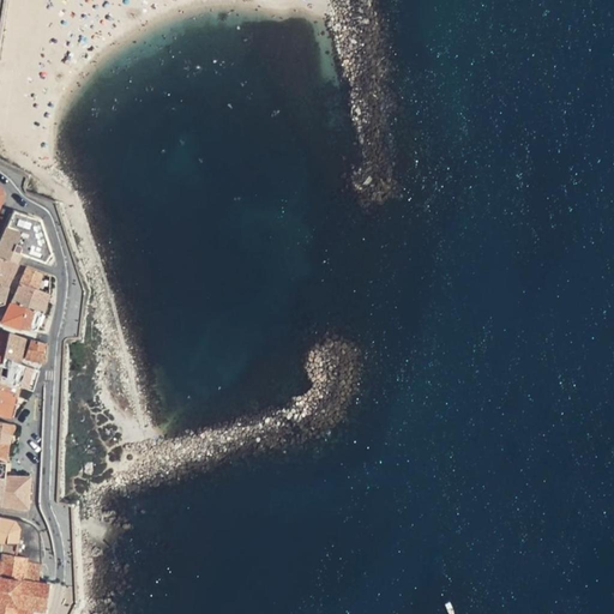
[(0,257),(16,264),(20,253),(44,262),(50,253),(40,218),(13,211),(0,241),(0,257)]
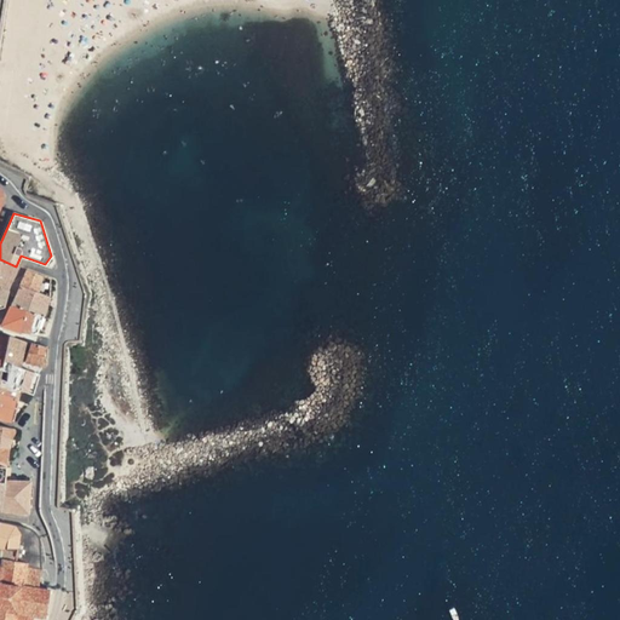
[(0,287),(6,290),(16,267),(0,259),(0,287)]
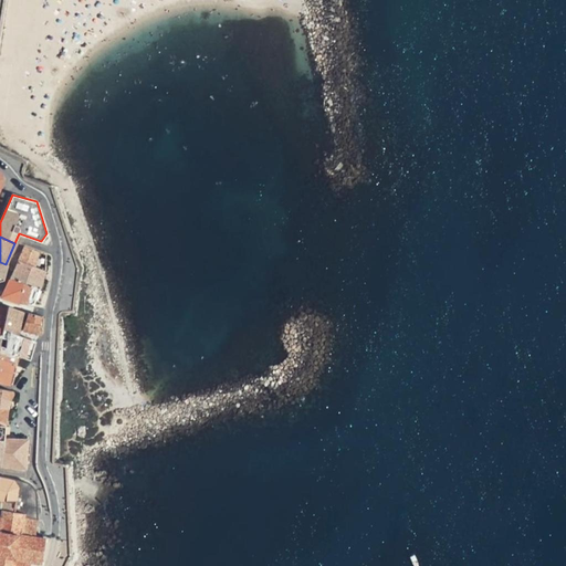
[(27,263),(29,258),(35,260),(38,251),(24,247),(19,260),(27,263)]
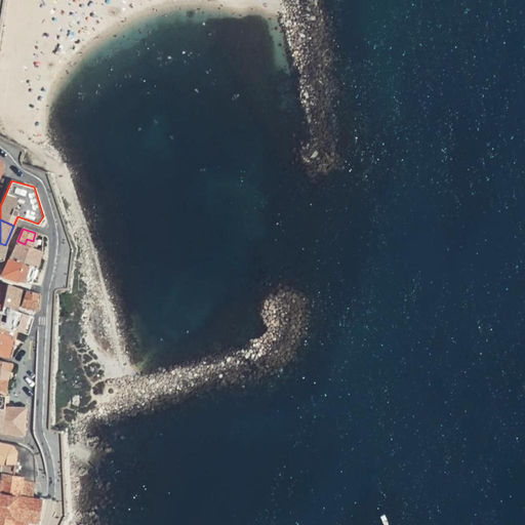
[(27,239),(25,244),(35,248),(36,245),(32,243),(33,241),(27,239)]
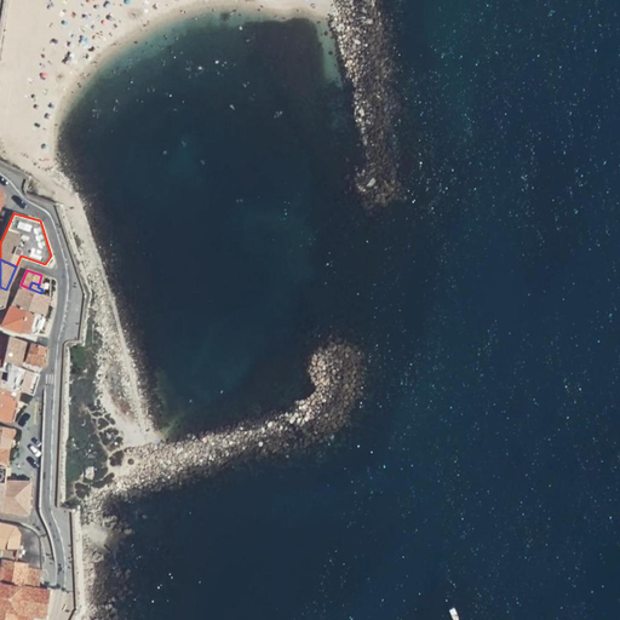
[(47,306),(50,297),(47,296),(41,293),(29,288),(21,285),(16,296),(47,306)]
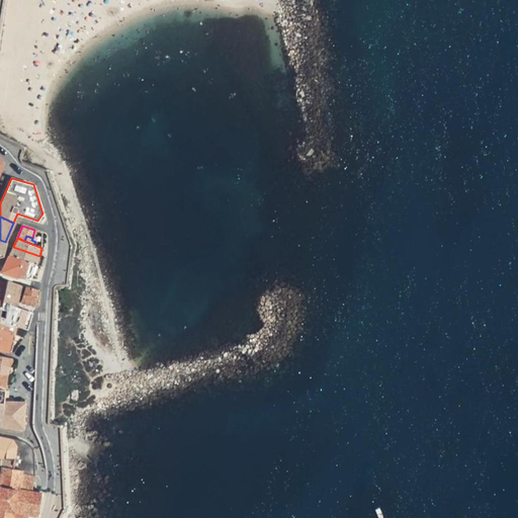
[(10,256),(23,260),(36,264),(39,256),(13,247),(10,256)]
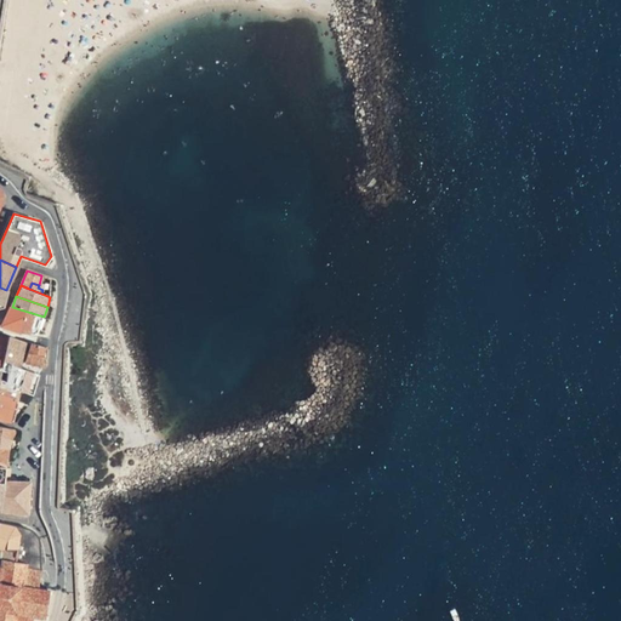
[(20,331),(28,312),(12,307),(1,325),(11,328),(20,331)]
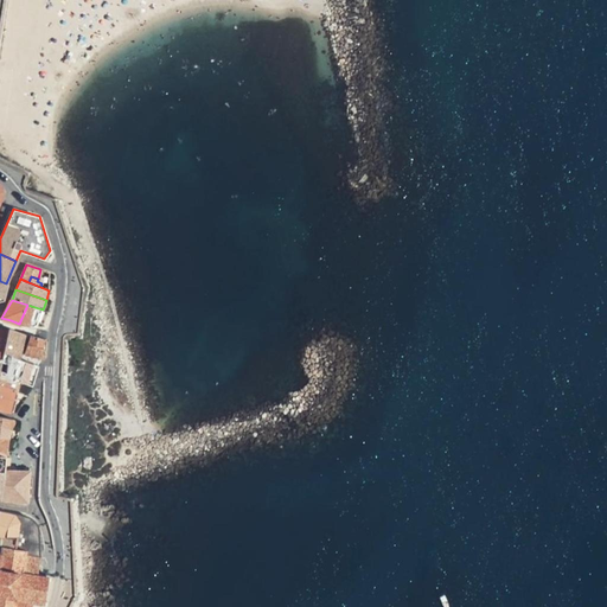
[(36,326),(43,310),(27,305),(19,324),(27,325),(36,326)]
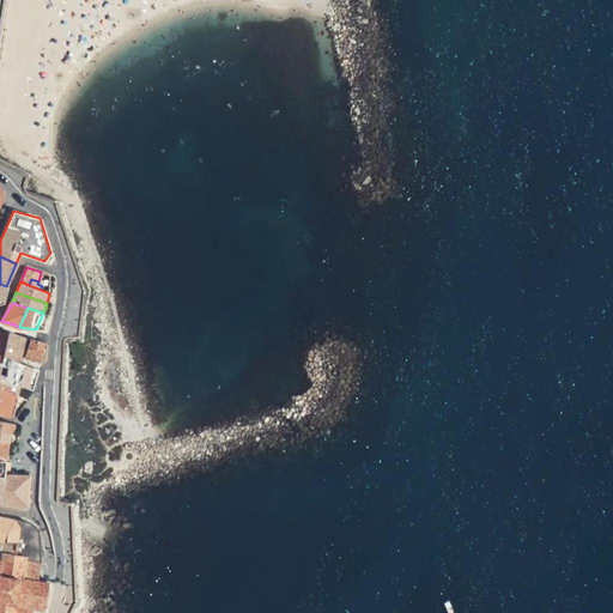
[(19,359),(24,338),(17,334),(8,332),(7,334),(1,358),(11,358),(19,359)]
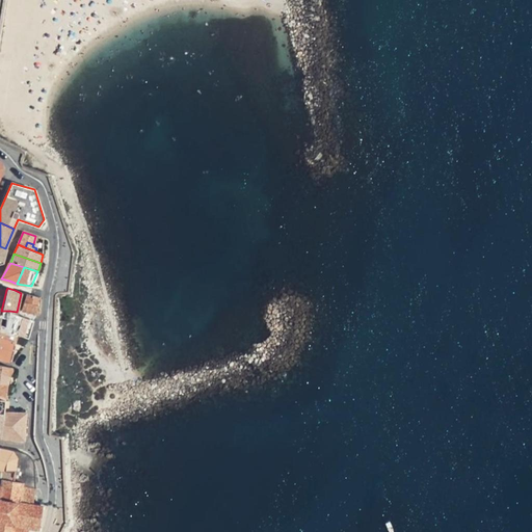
[(33,314),(38,314),(40,306),(41,297),(26,294),(24,301),(21,311),(33,314)]
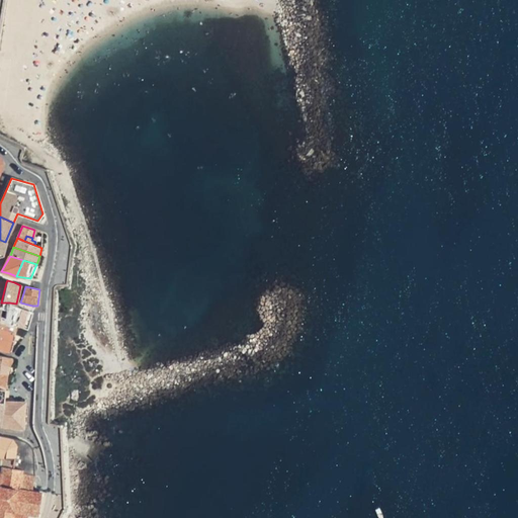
[(9,303),(5,319),(0,317),(0,322),(15,326),(27,329),(32,312),(16,305),(16,304),(9,303)]
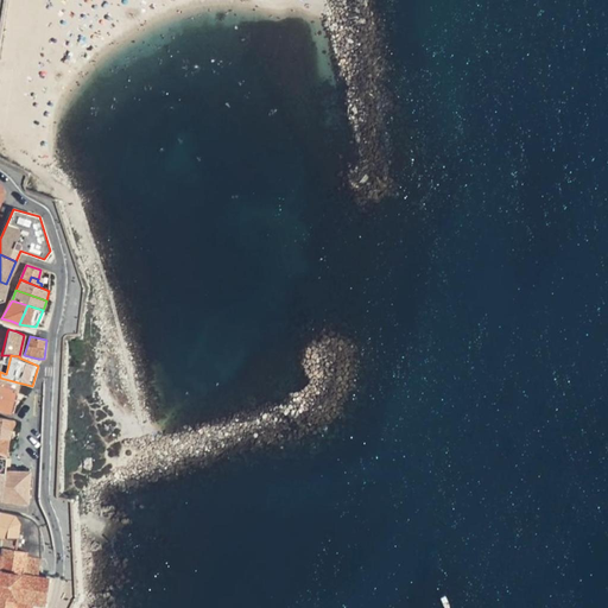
[(0,386),(16,391),(18,382),(0,378),(0,386)]
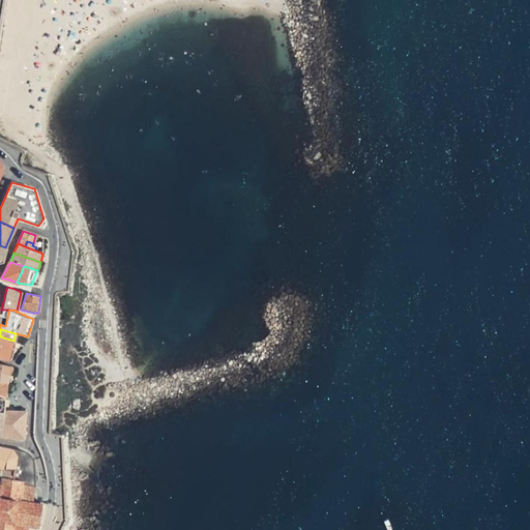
[(0,356),(9,359),(9,358),(13,341),(0,336),(0,356)]
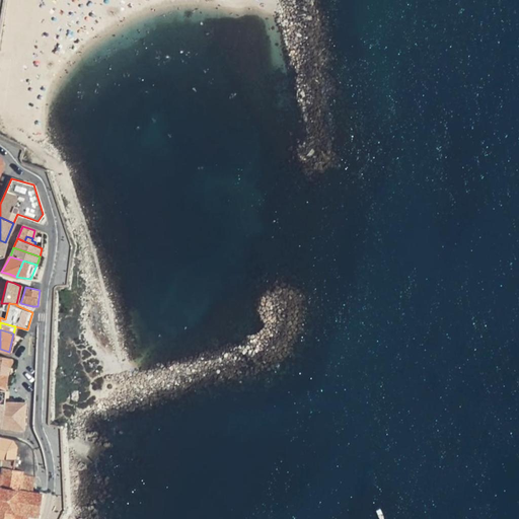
[(0,365),(10,367),(12,357),(0,355),(0,365)]
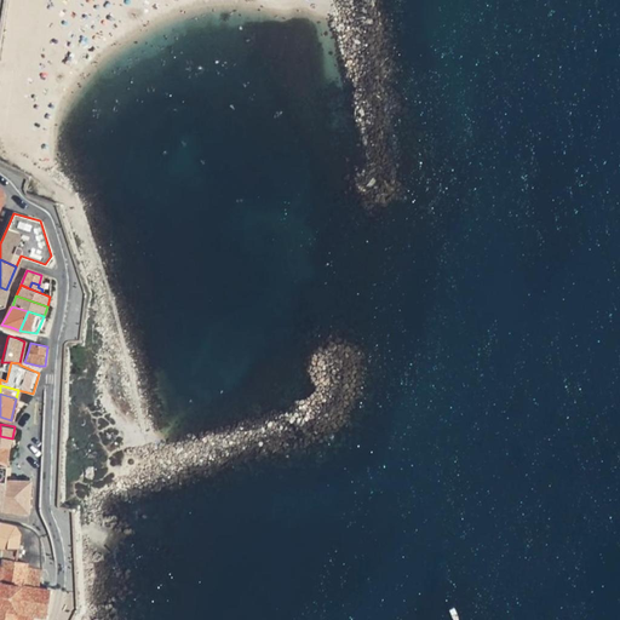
[(0,446),(10,447),(12,438),(0,436),(0,446)]
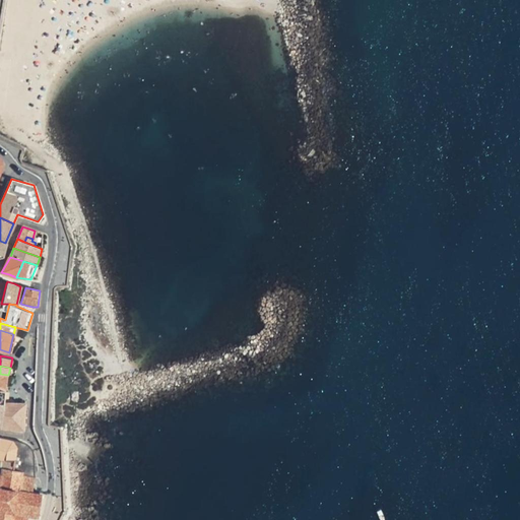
[(24,403),(3,401),(3,403),(0,429),(23,431),(24,403)]
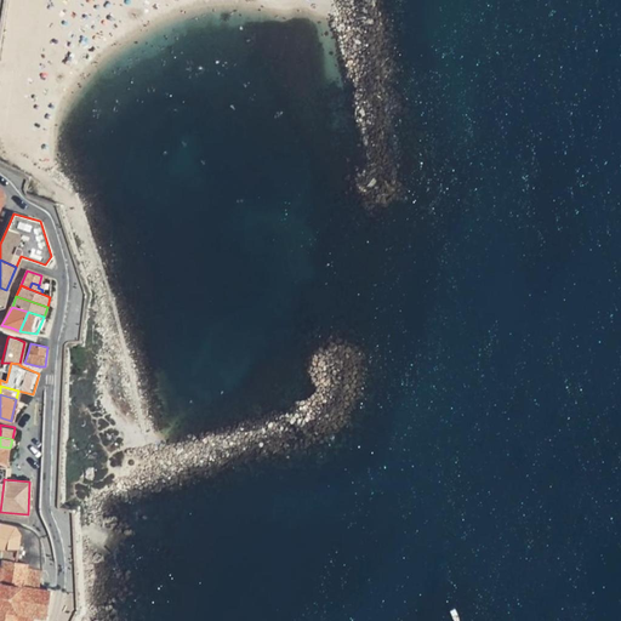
[(26,528),(15,525),(0,522),(0,620),(33,620),(34,616),(43,617),(43,620),(46,620),(46,619),(49,619),(49,615),(46,615),(50,593),(52,593),(52,590),(51,590),(51,587),(47,587),(47,590),(39,588),(41,570),(40,546),(40,542),(39,540),(38,536),(36,534),(34,531),(30,530),(28,529),(26,528)]
